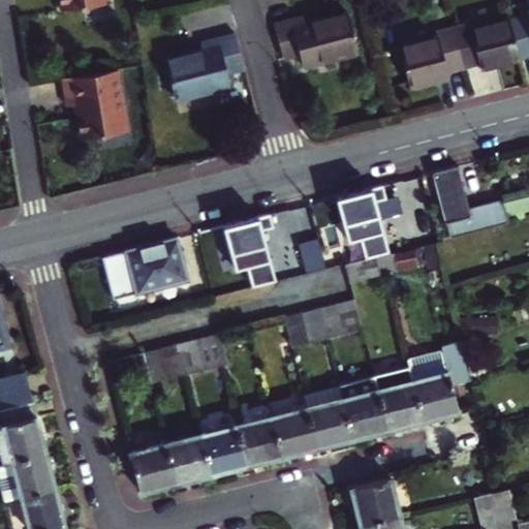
[(106,0),(58,0),(62,20),(109,11),(106,0)]
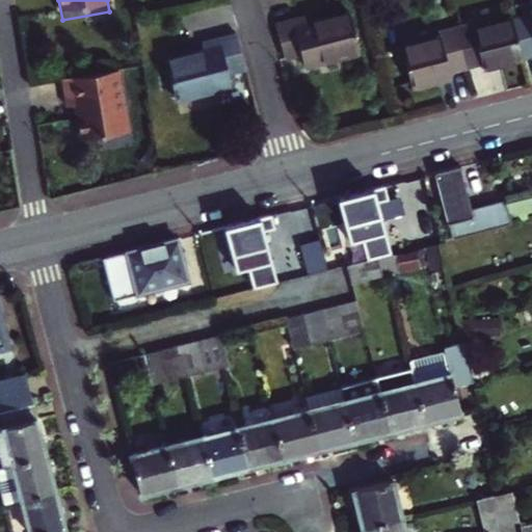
[(529,17),(512,21),(523,61),(531,58),(531,10),(528,11),(529,17)]
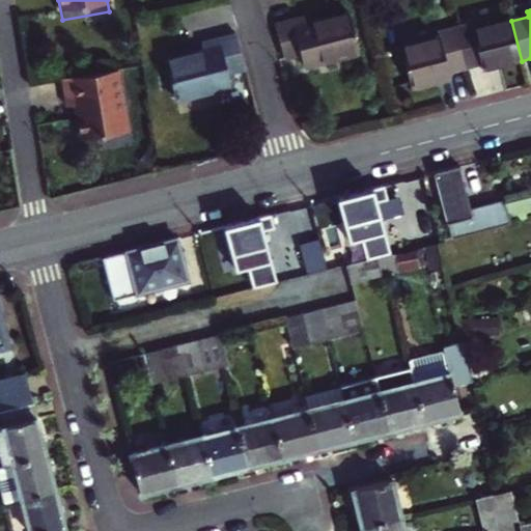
[(303,57),(305,67),(360,55),(351,16),(314,24),(313,16),(277,24),(285,61),(303,57)]
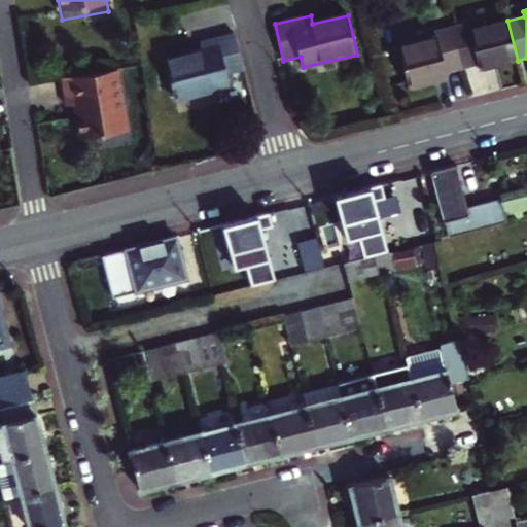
[(476,64),(478,70),(518,61),(507,21),(467,31),(466,26),(451,29),(460,67),(476,64)]
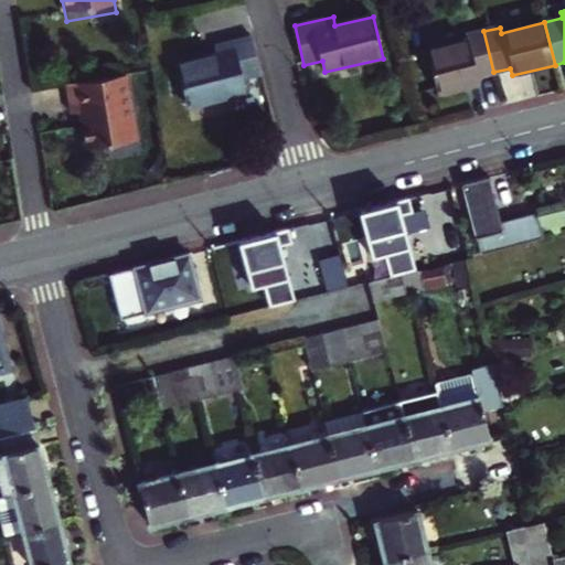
[(476,76),(493,72),(483,31),(465,36),(467,41),(425,52),(436,94),(478,84),(476,76)]
